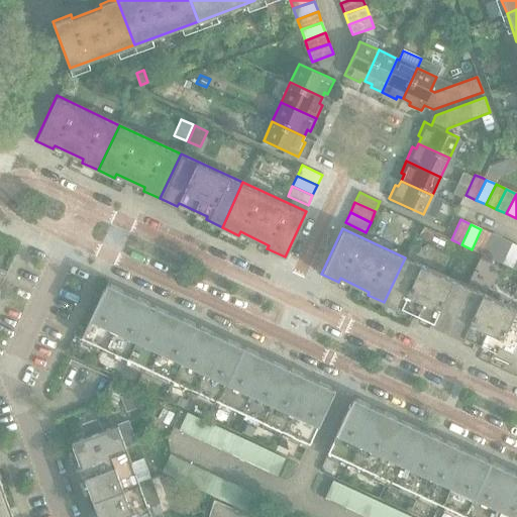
[(481,229),(472,249),(482,253),(491,233),(481,229)]
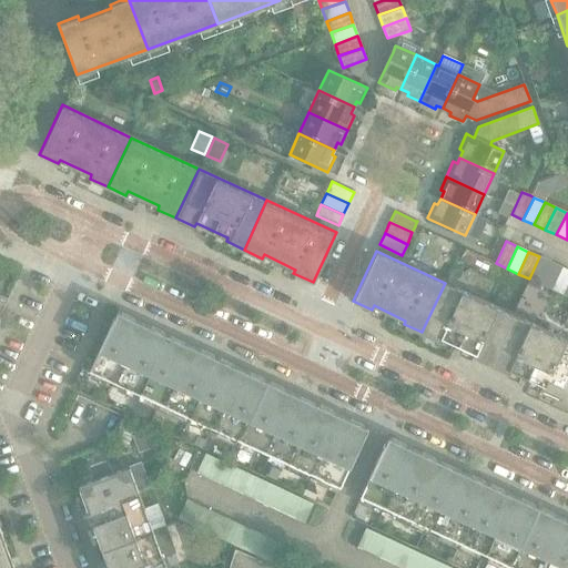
[(539,256),(529,279),(540,284),(550,262),(539,256)]
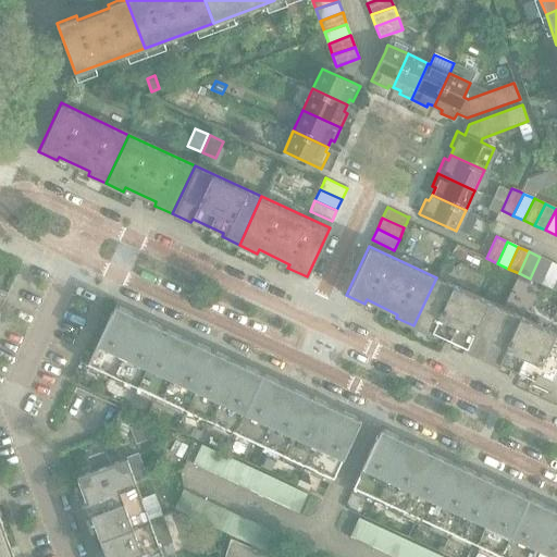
[(540,257),(530,279),(541,284),(552,262),(540,257)]
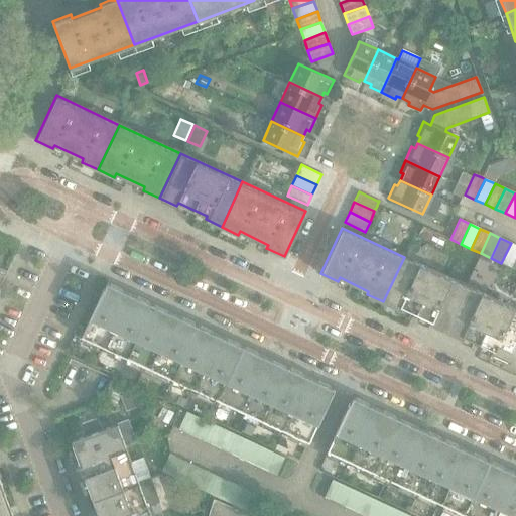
[(515,245),(511,243),(501,263),(511,267),(515,257),(515,245)]
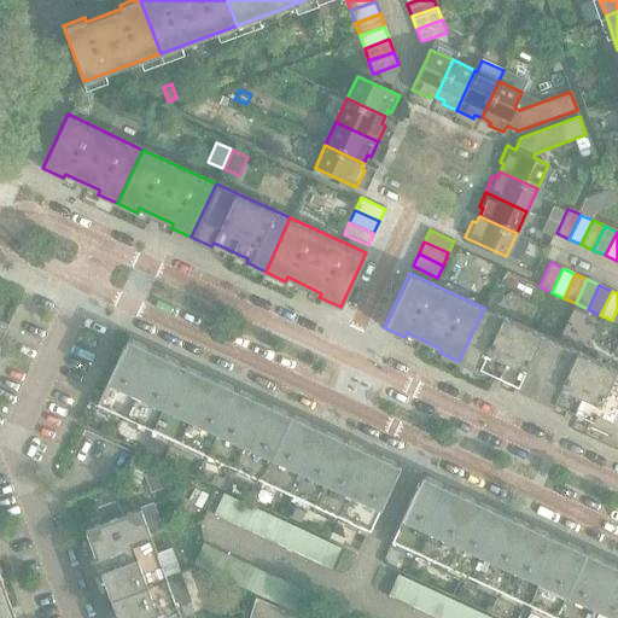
[(532,396),(558,342),(484,308),(459,361),(478,371),(481,367),(491,372),(514,383),(513,386),(532,396)]
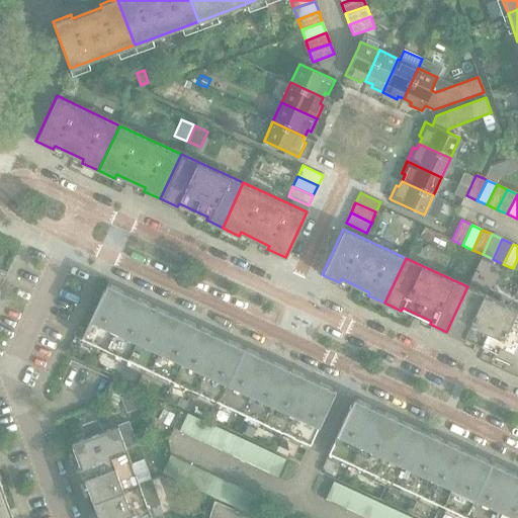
[(127,360),(153,305),(106,283),(81,338),(102,348),(127,360)]
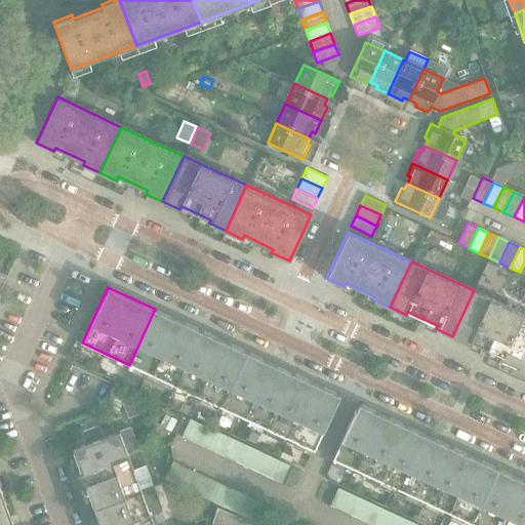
[(524,314),(474,290),(452,336),(470,345),(472,340),(500,355),(498,358),(524,369),(524,314)]
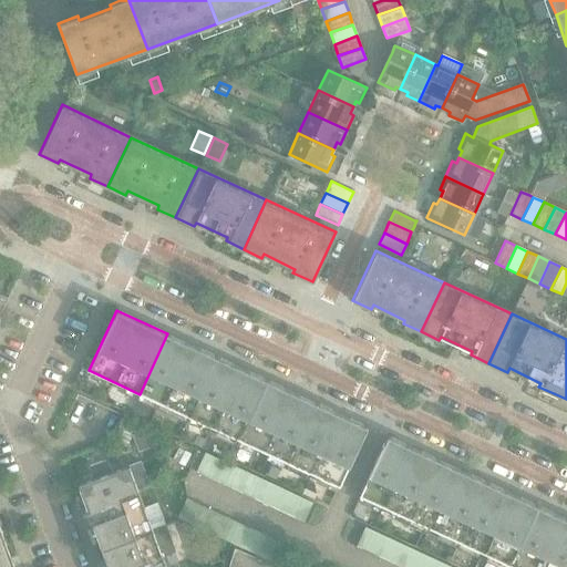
[(188,416),(217,357),(167,333),(140,394),(188,416)]
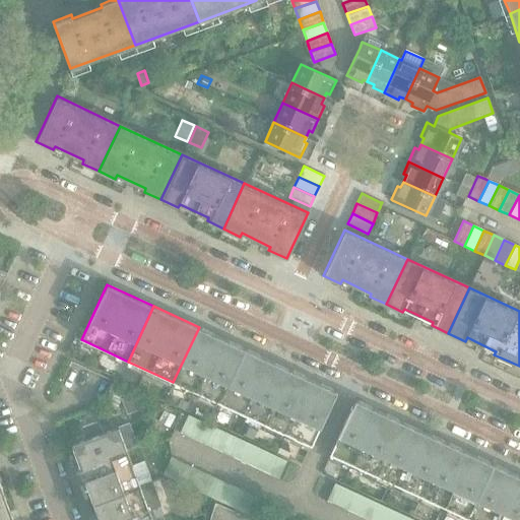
[(218,403),(245,348),(199,327),(173,382),(218,403)]
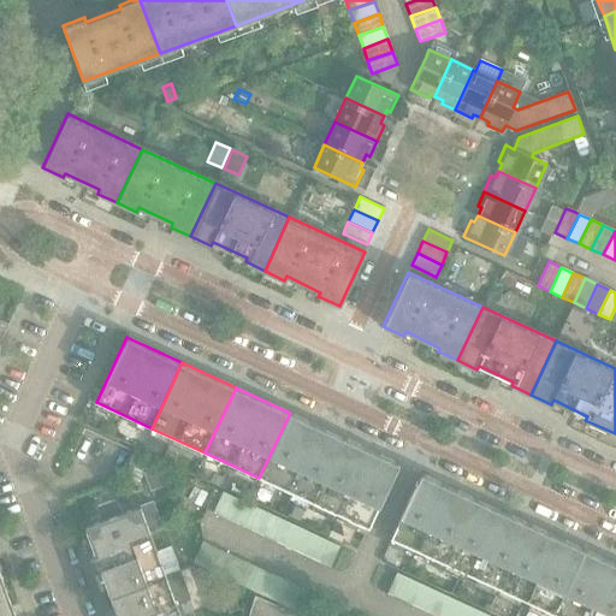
[(313,503),(343,437),(290,413),(259,478),(313,503)]
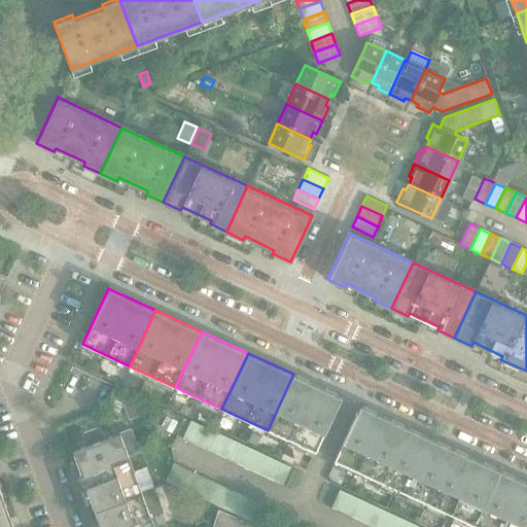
[(315,452),(341,396),(293,374),(268,430),(290,441),(315,452)]
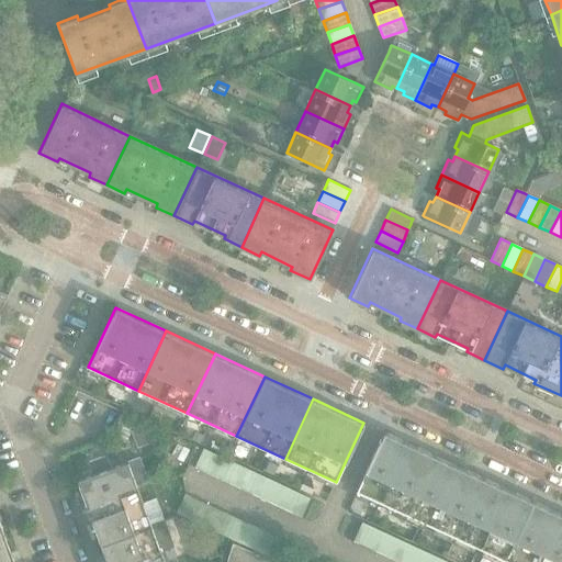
[(150,442),(145,429),(133,435),(138,447),(150,442)]
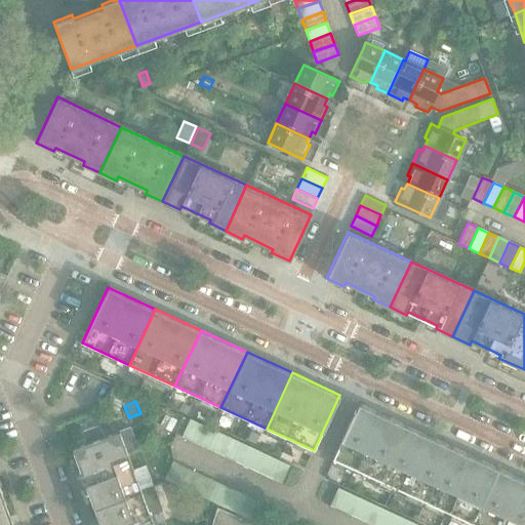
[(378,481),(404,425),(358,403),(332,459),(358,472),(378,481)]
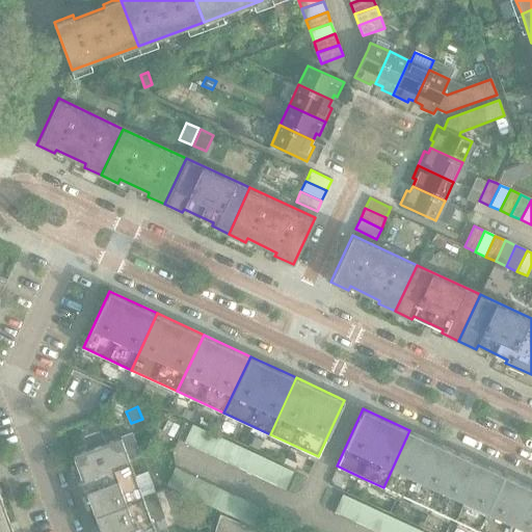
[(189,420),(192,413),(185,409),(182,417),(189,420)]
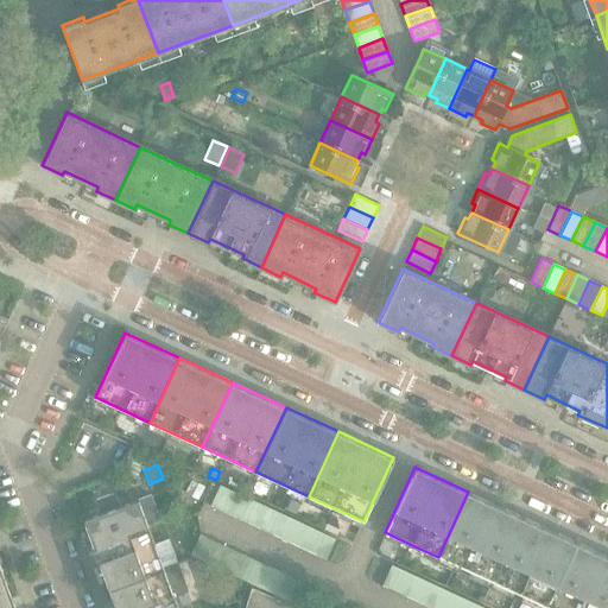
[(337,537),(220,483),(209,505),(327,559),(337,537)]
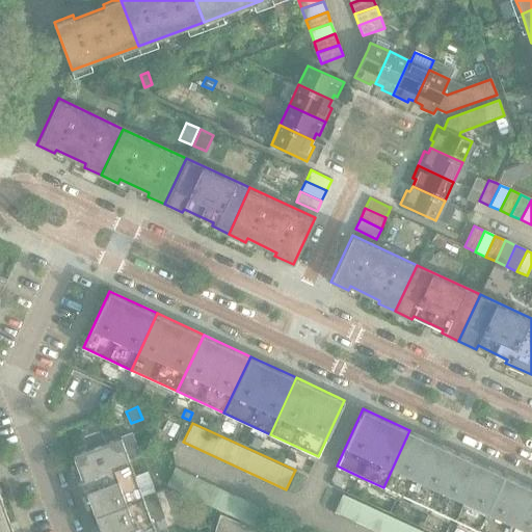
[(430,509),(456,452),(409,430),(383,487),(430,509)]
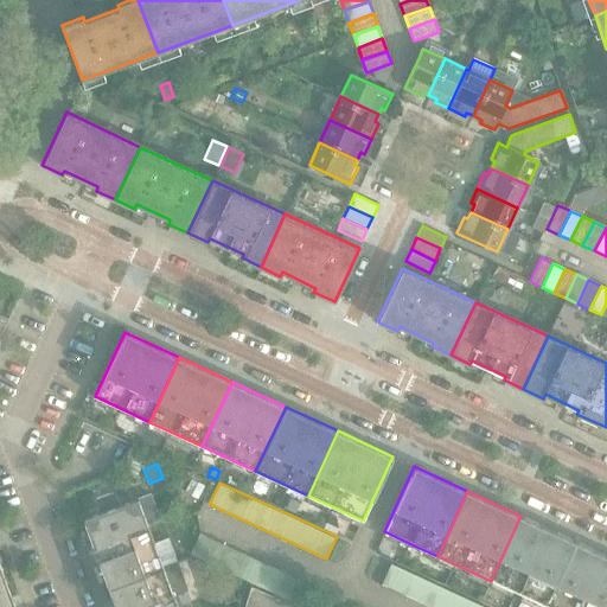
[(154,543),(138,498),(83,519),(93,545),(88,548),(94,563),(98,562),(108,587),(163,567),(177,561),(168,538),(154,543)]
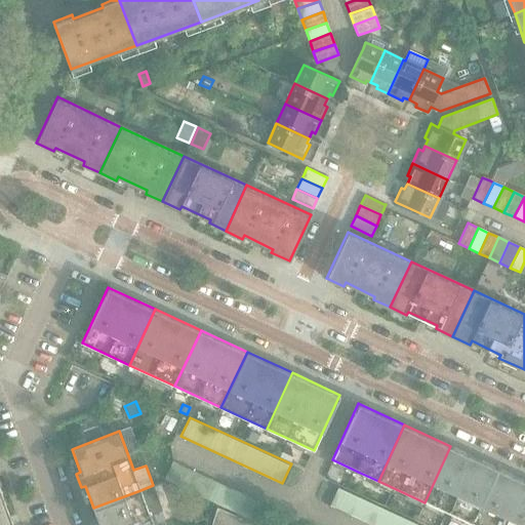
[(471,524),(496,468),(450,446),(425,502),(471,524)]
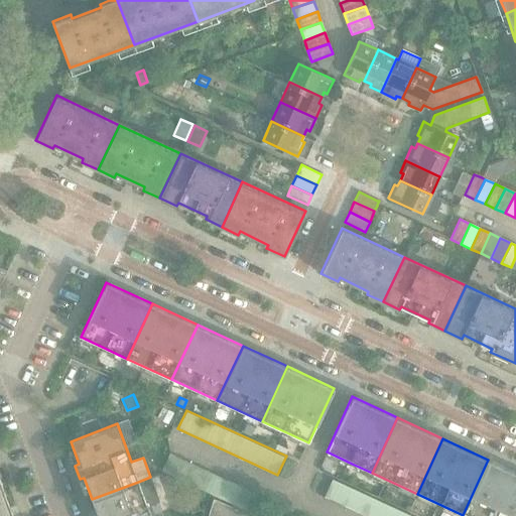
[(260,492),(168,449),(159,471),(251,512),(260,492)]
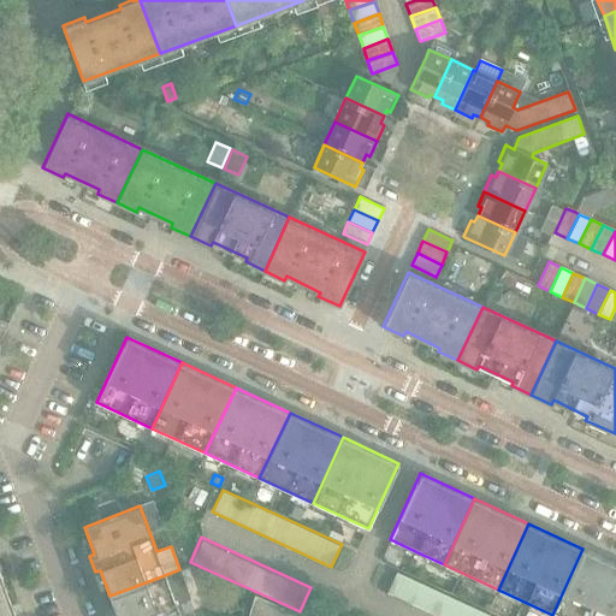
[(556,615),(615,615),(615,563),(582,549),(552,615),(556,615)]
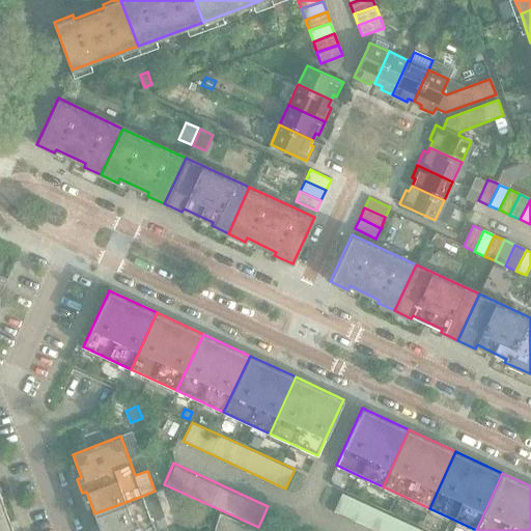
[(425,530),(341,491),(333,510),(378,530),(425,530)]
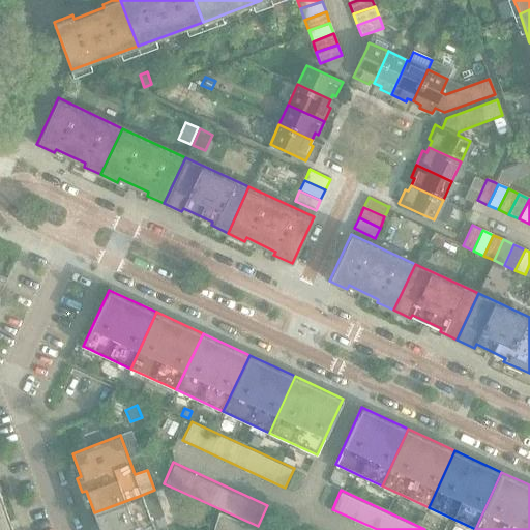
[(154,529),(142,495),(94,512),(100,529),(154,529)]
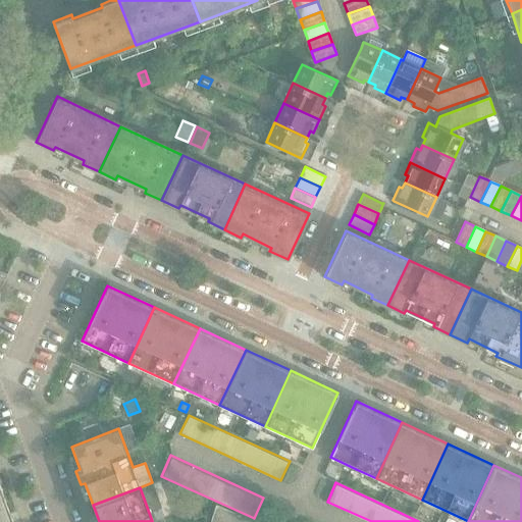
[(0,521),(12,521),(3,496),(0,496),(0,521)]
